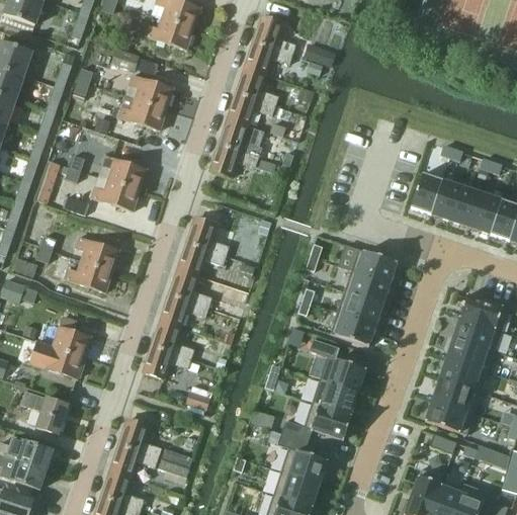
[(33,24),(41,0),(6,0),(2,13),(33,24)]
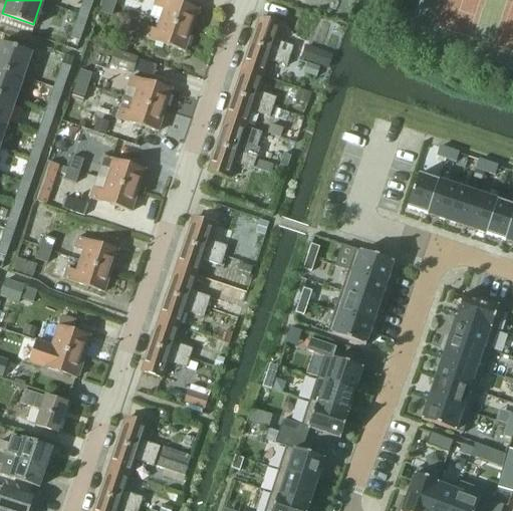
[(81,0),(78,12),(88,16),(92,0),(81,0)]
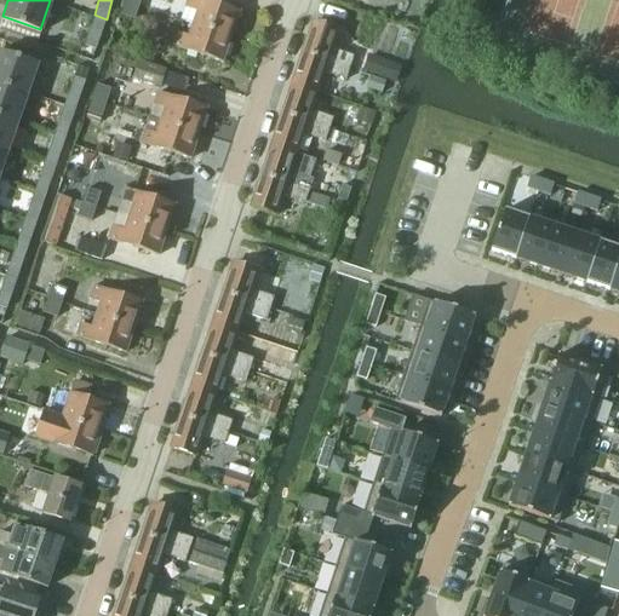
[(127,0),(122,13),(136,18),(141,5),(127,0)]
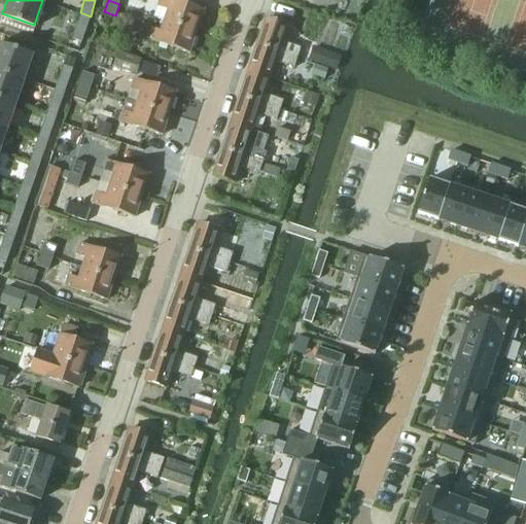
[(167,7),(164,18),(196,29),(203,7),(180,0),(159,0),(158,4),(167,7)]
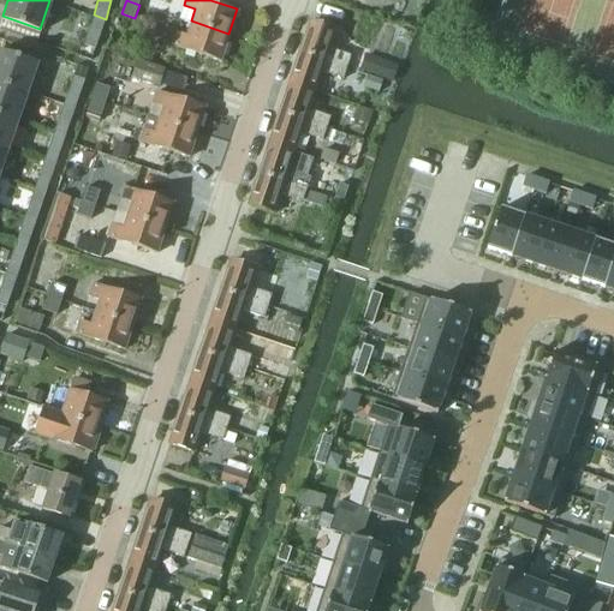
[(84,42),(91,46),(96,47),(106,19),(94,15),(84,42)]
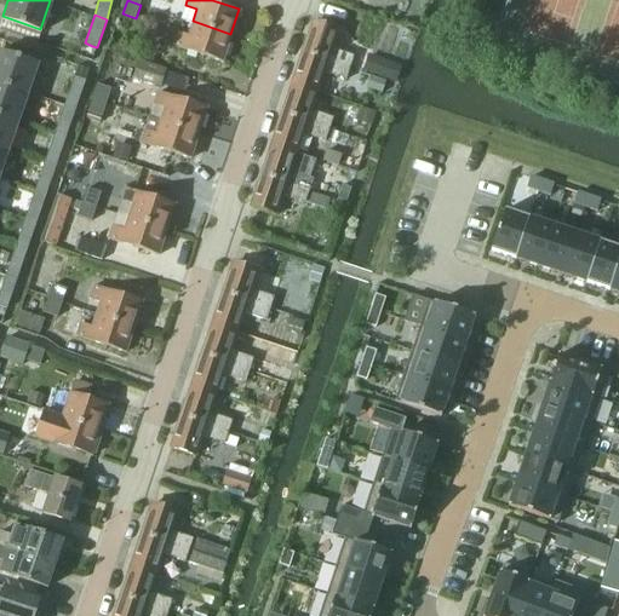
[(309,34),(304,49),(350,64),(355,52),(349,50),(332,45),(338,27),(315,18),(314,18),(309,34)]
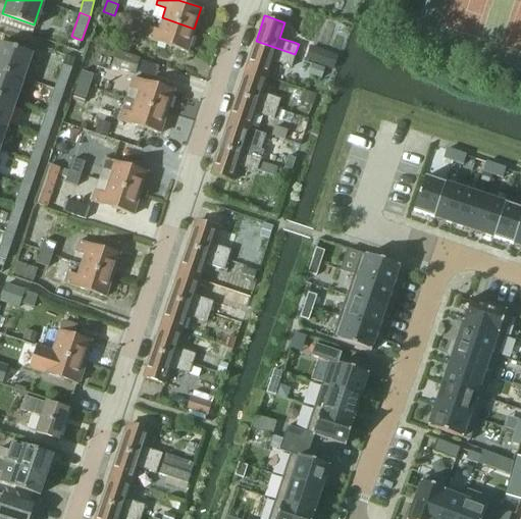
[(187,50),(194,29),(162,17),(159,28),(149,24),(146,36),(187,50)]
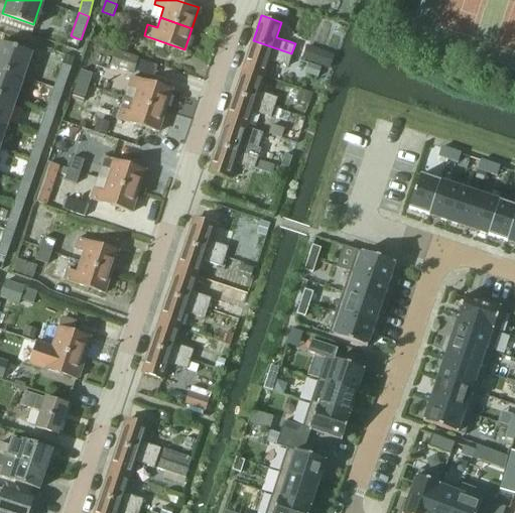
[(248,54),(244,67),(264,74),(269,58),(288,65),(291,53),(253,40),(248,54)]
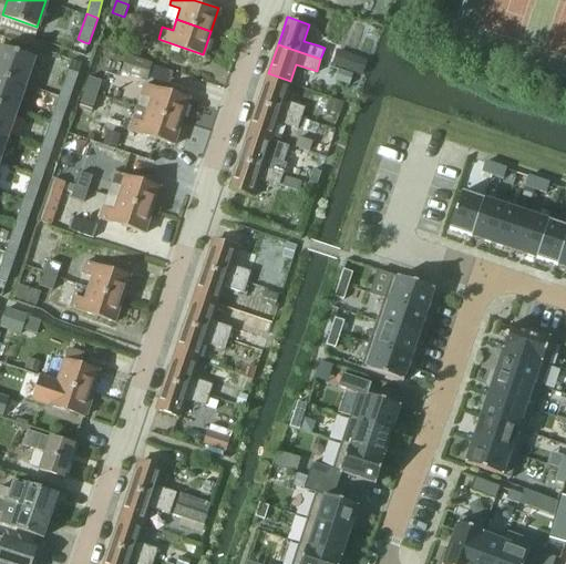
[(0,45),(0,47),(0,73),(26,83),(34,57),(0,45)]
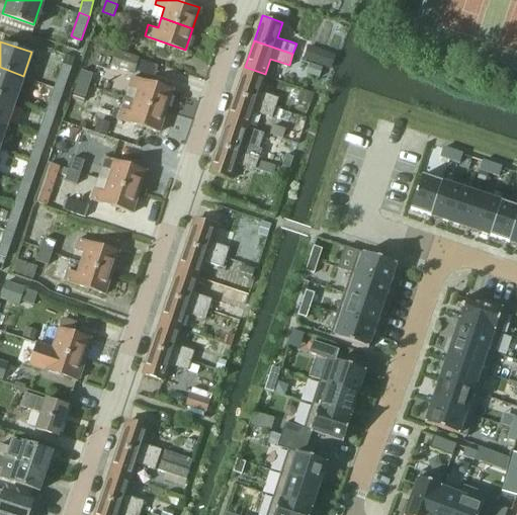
[(335,54),(308,45),(304,57),(330,67),(335,54)]
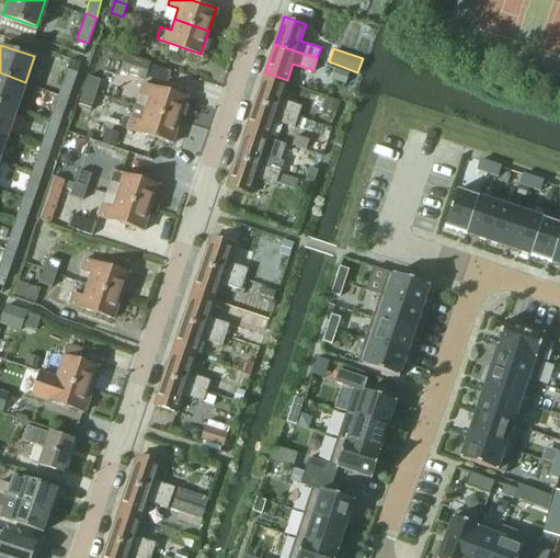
[(121,68),(146,77),(150,60),(126,53),(121,68)]
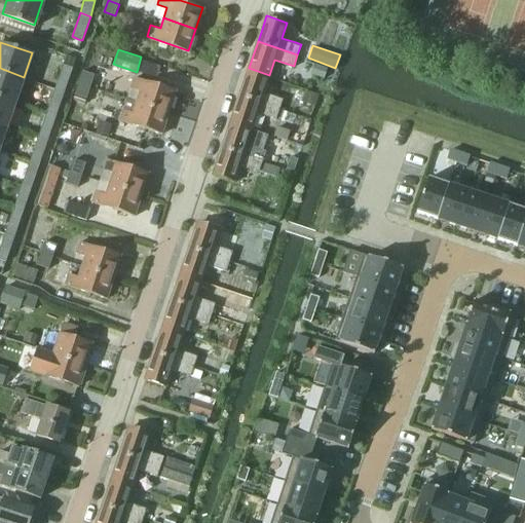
[(63,62),(54,87),(65,90),(73,66),(63,62)]
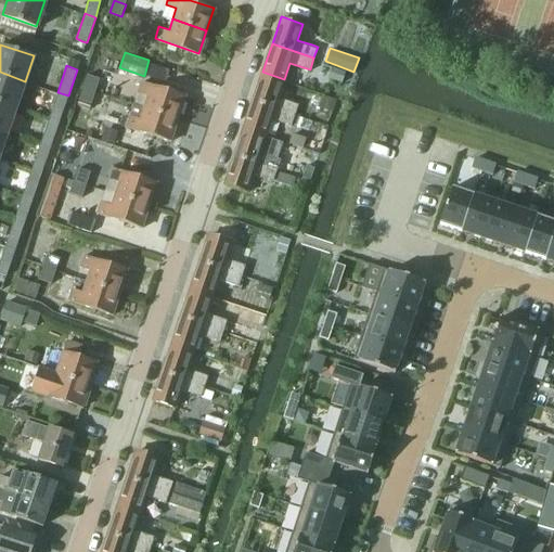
[(327,78),(342,82),(345,71),(332,66),(327,78)]
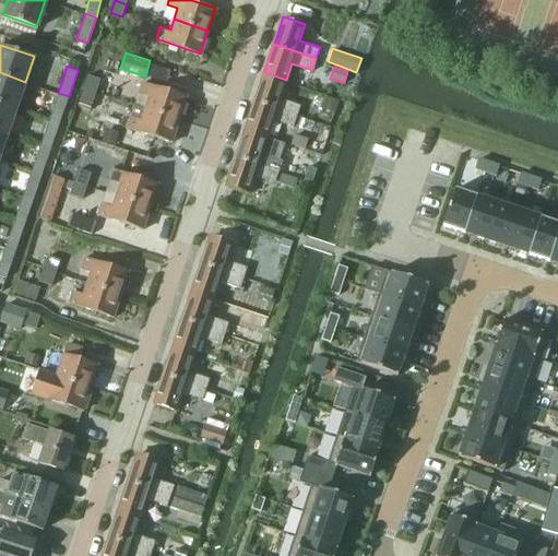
[(0,72),(0,101),(16,107),(25,82),(0,72)]
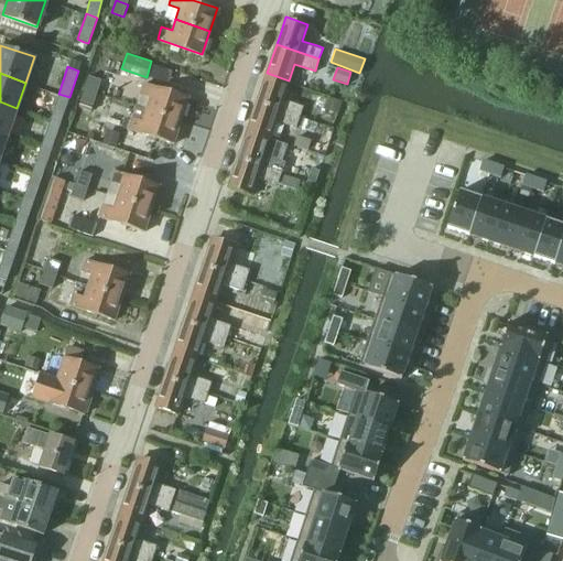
[(262,88),(258,101),(300,116),(303,104),(299,103),(283,97),(289,81),(267,73),(262,88)]
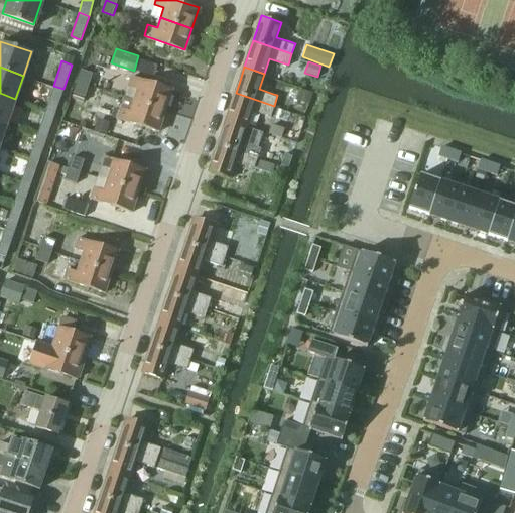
[(82,69),(78,81),(90,85),(93,73),(82,69)]
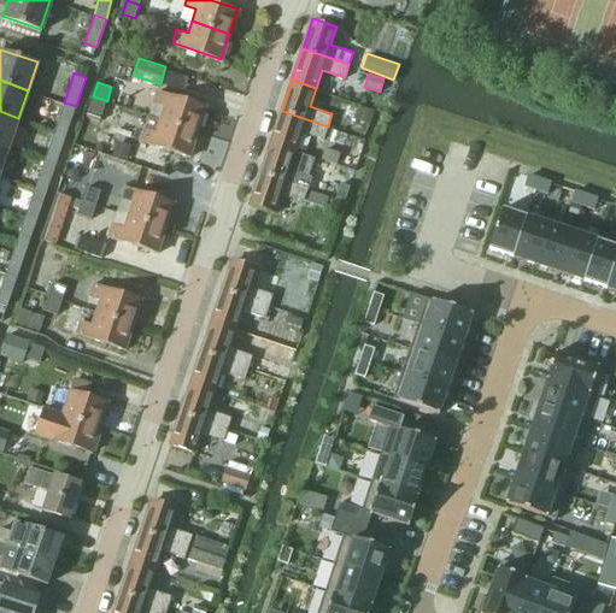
[(164,104),(160,117),(199,129),(207,105),(158,88),(154,100),(164,104)]
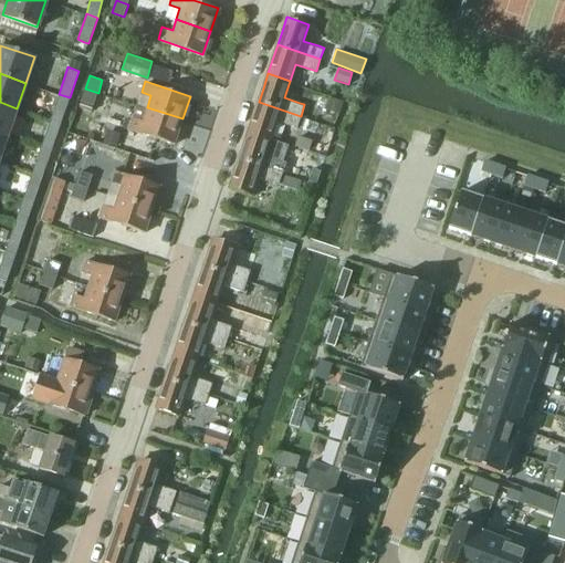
[(85,89),(82,102),(95,105),(98,93),(85,89)]
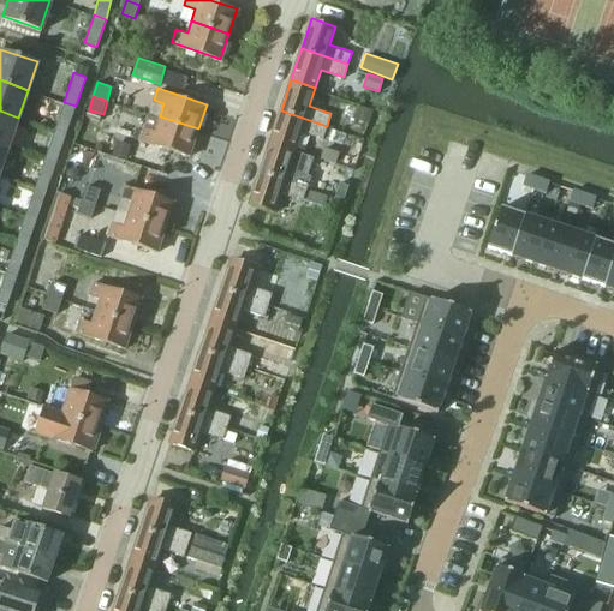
[(64,102),(54,130),(66,135),(76,106),(64,102)]
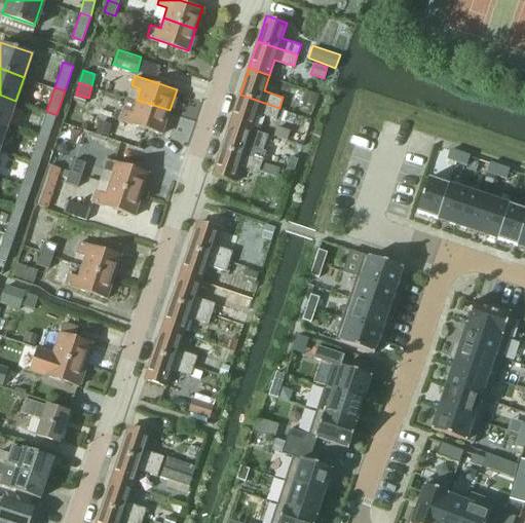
[(301,101),(316,106),(321,94),(305,88),(301,101)]
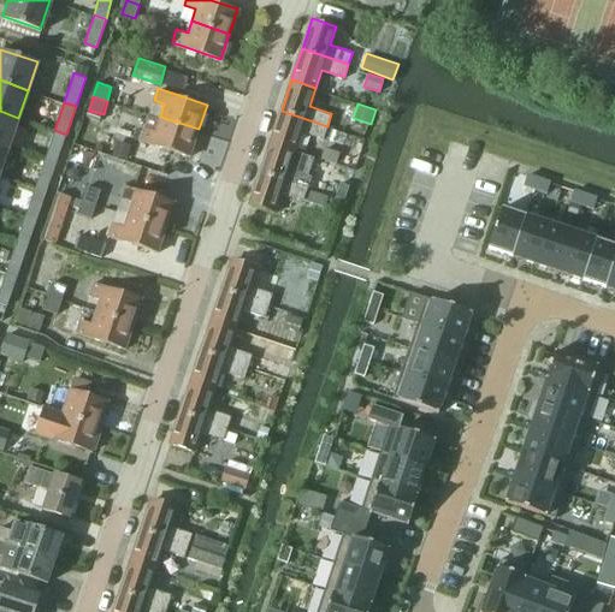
[(0,111),(0,143),(9,146),(18,118),(0,111)]
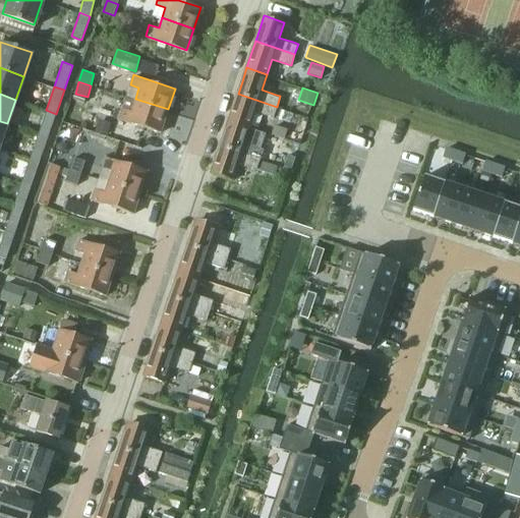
[(233,107),(229,119),(249,126),(253,112),(254,111),(257,112),(274,117),(276,112),(277,107),(238,94),(233,107)]
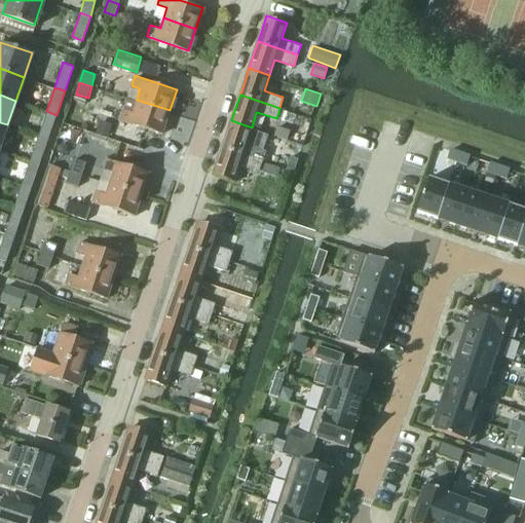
[(162,132),(170,110),(137,100),(133,110),(124,107),(120,118),(162,132)]
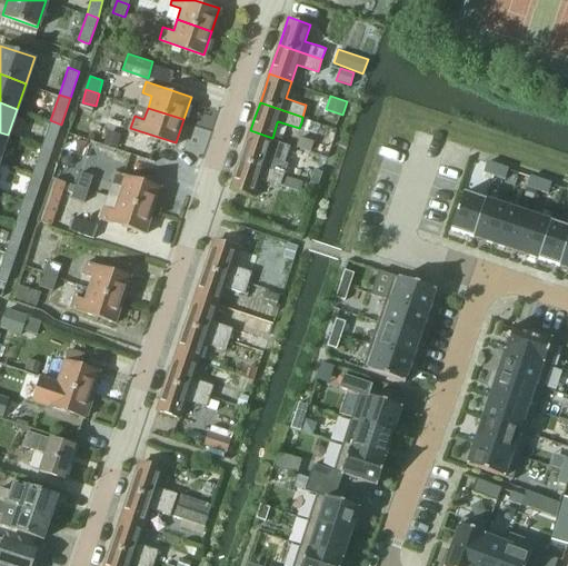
[(73,135),(87,139),(93,118),(79,113),(73,135)]
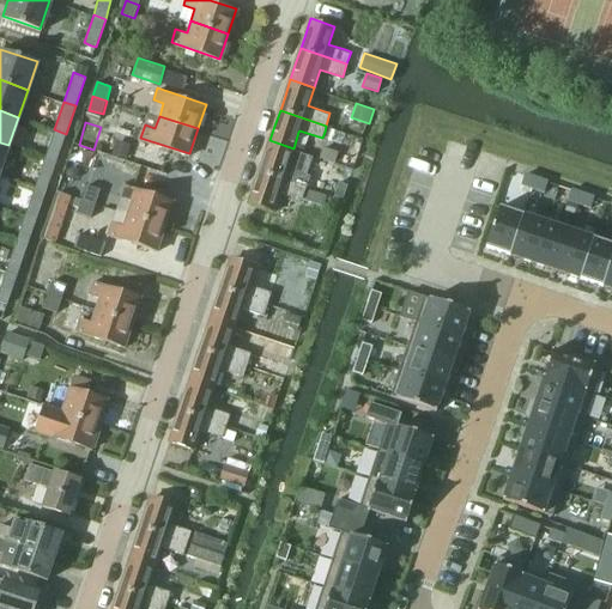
[(54,129),(44,158),(56,162),(66,134),(54,129)]
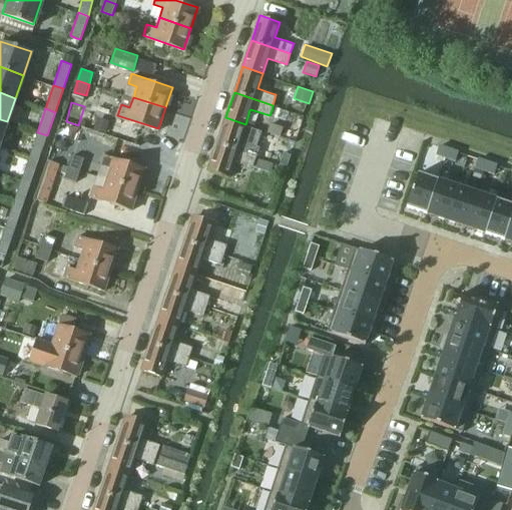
[(225,117),(216,144),(256,156),(260,145),(256,143),(240,138),(245,124),(225,117)]
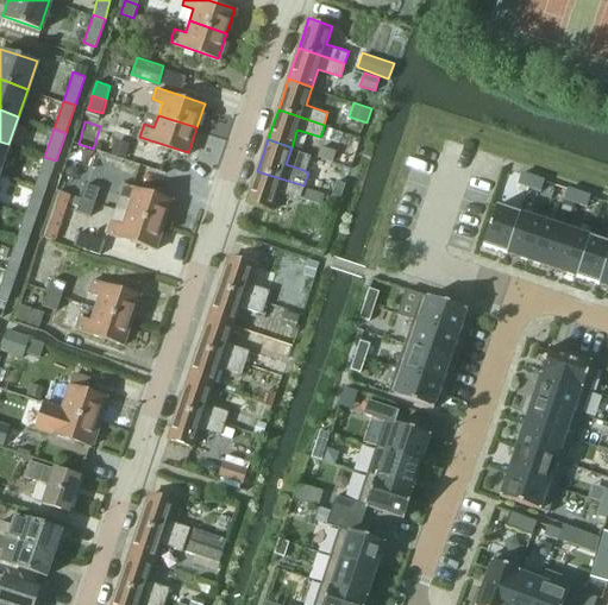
[(334,150),(320,145),(318,156),(332,161),(334,150)]
